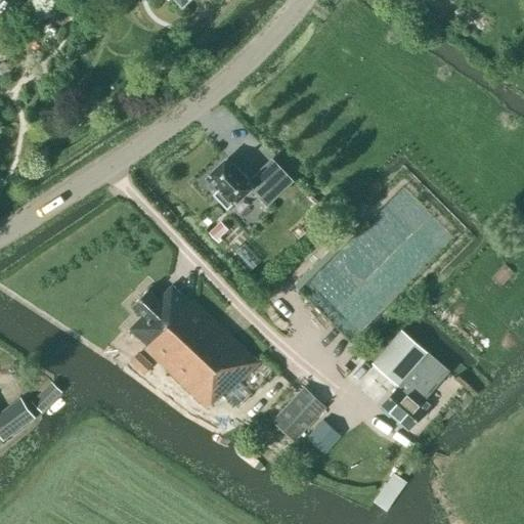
[(249,180),(228,158),(207,178),(218,189),(213,195),(226,210),(249,189),(260,201),(272,189),(257,173),(249,180)]
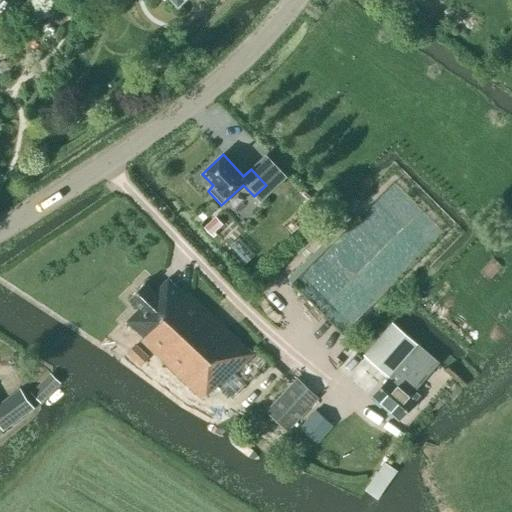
[(215,217),(203,228),(211,236),(222,225),(215,217)]
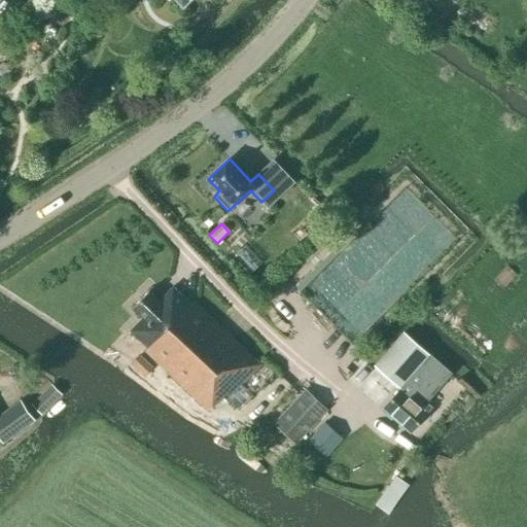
[(267,280),(259,271),(257,272),(249,279),(257,288),(267,280)]
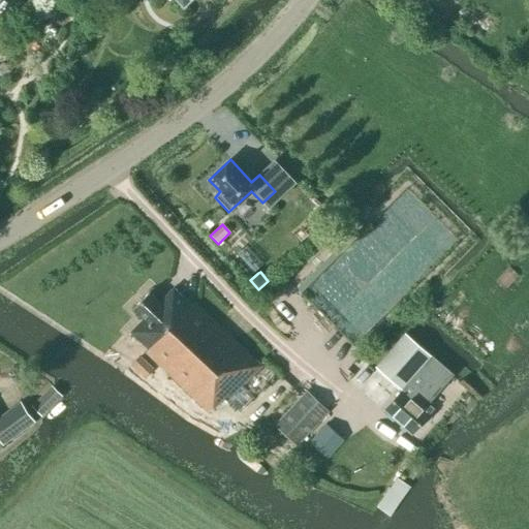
[(191,305),(174,288),(159,303),(149,292),(134,309),(145,318),(130,333),(148,349),(145,352),(209,413),(224,399),(226,402),(261,367),(193,302),(191,305)]
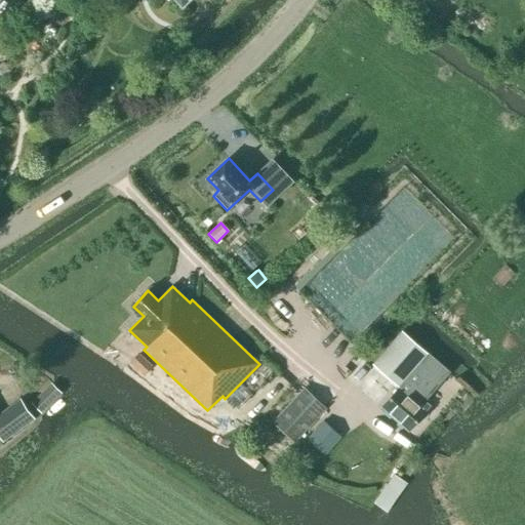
[(408,431),(430,407),(425,402),(449,372),(402,331),(373,365),(400,389),(381,408),(408,431)]
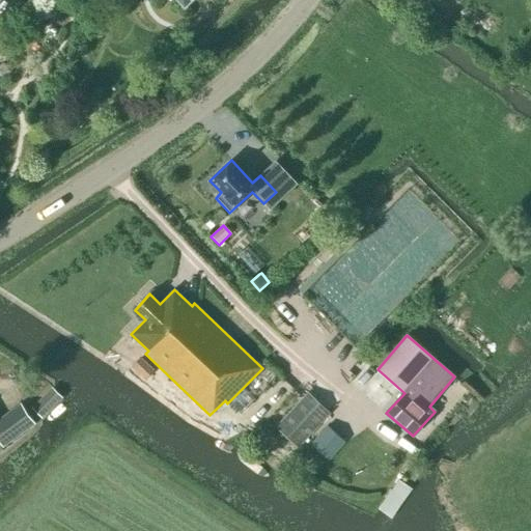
[(142,371),(147,365),(140,359),(135,364),(142,371)]
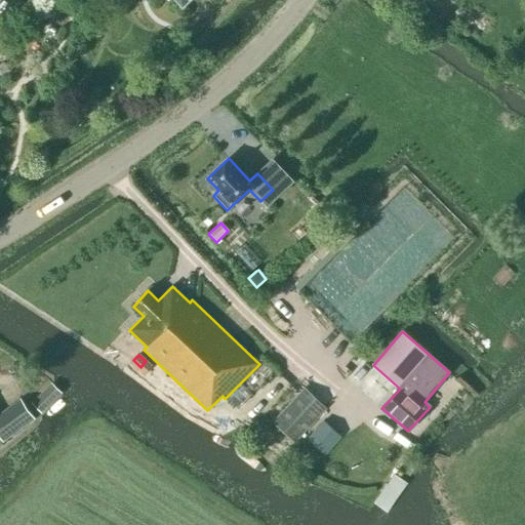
[(39,414),(58,395),(50,387),(31,406),(39,414)]
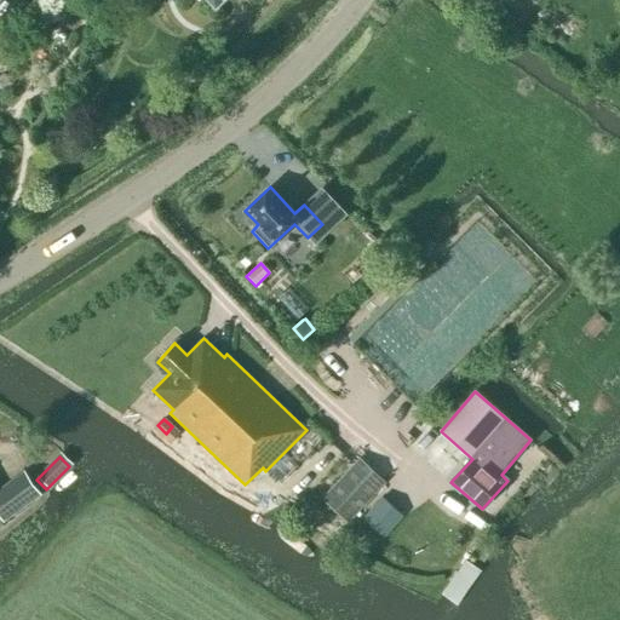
[(348,522),(385,483),(360,459),(323,499),(348,522)]
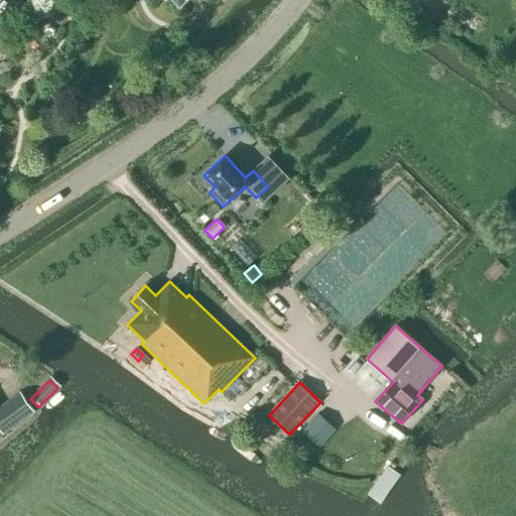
[(0,411),(0,429),(3,434),(30,414),(18,398),(0,411)]
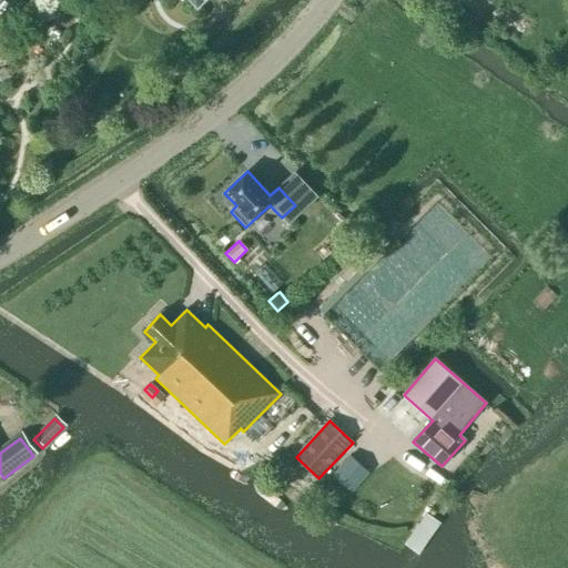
[(368,473),(348,455),(331,476),(352,493),(368,473)]
